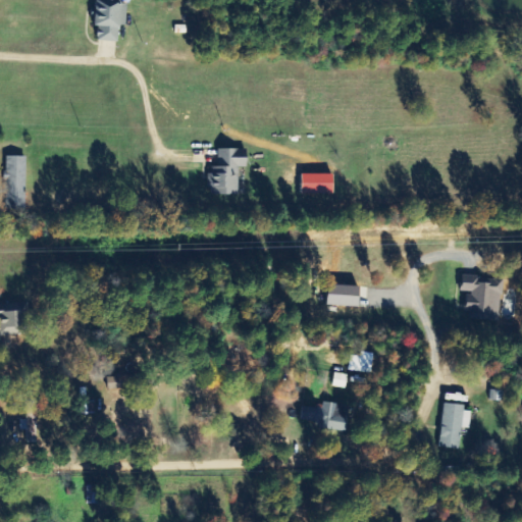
[(118,42),(119,25),(126,27),(127,4),(121,4),(120,0),(97,0),(95,41),(118,42)]
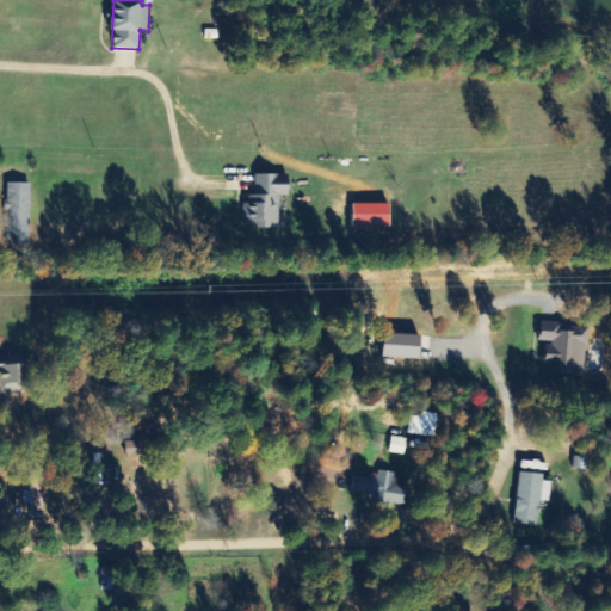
[(281,176),(255,174),(255,196),(246,196),(245,228),(278,229),(279,197),(289,197),(289,184),(281,184),(281,176)]
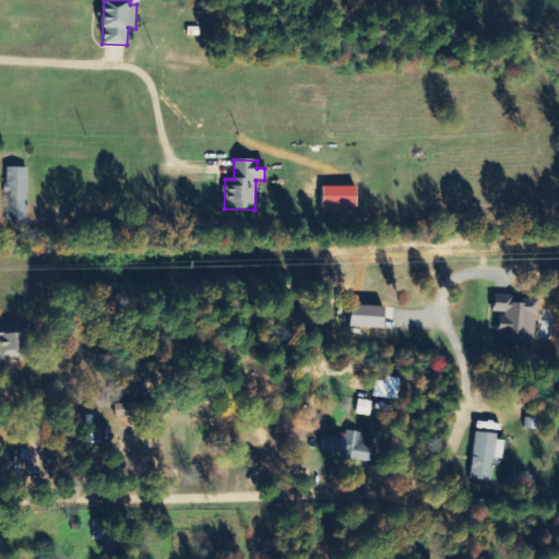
[(26,226),(27,168),(7,167),(4,225),(26,226)]
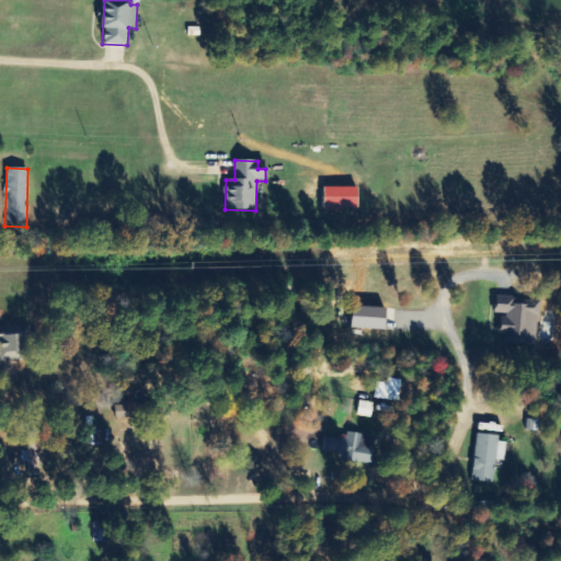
[(497,316),(502,316),(501,344),(538,345),(540,300),(497,298),(497,316)]
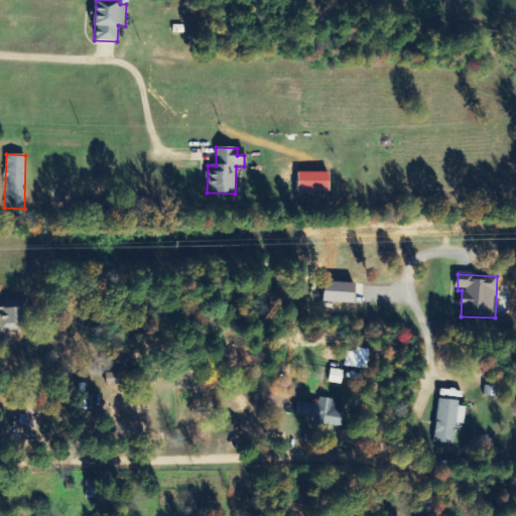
[(355,303),(356,283),(325,282),(324,302),(355,303)]
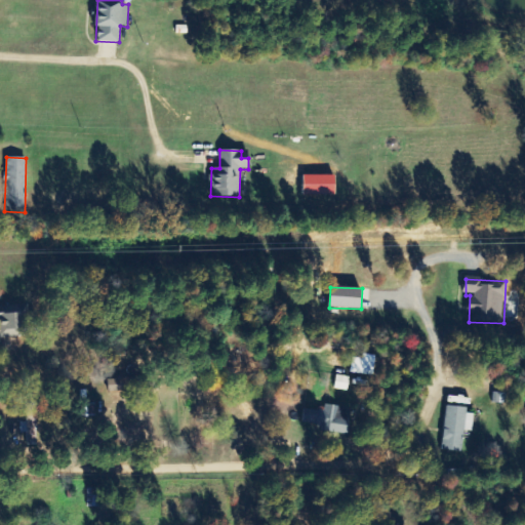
[(0,337),(23,337),(23,313),(0,313),(0,337)]
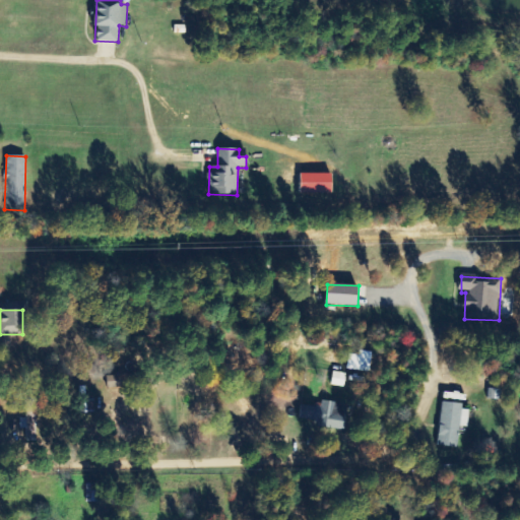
[(347,370),(368,373),(370,358),(348,354),(347,370)]
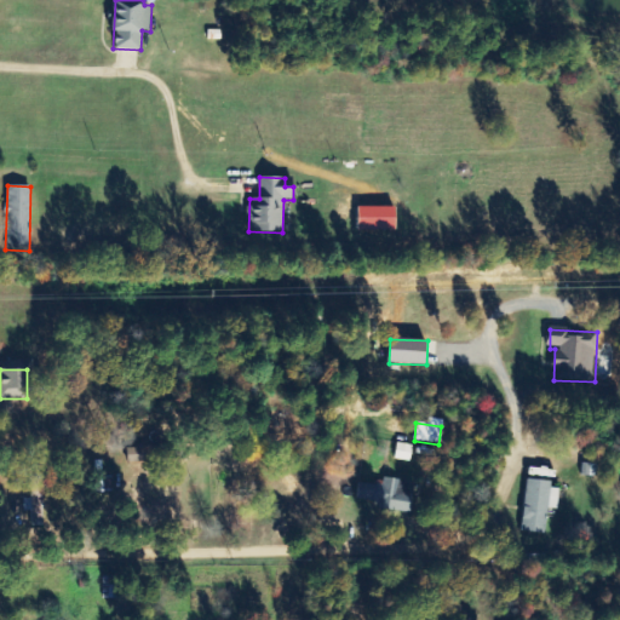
[(411,461),(413,446),(397,443),(395,460),(411,461)]
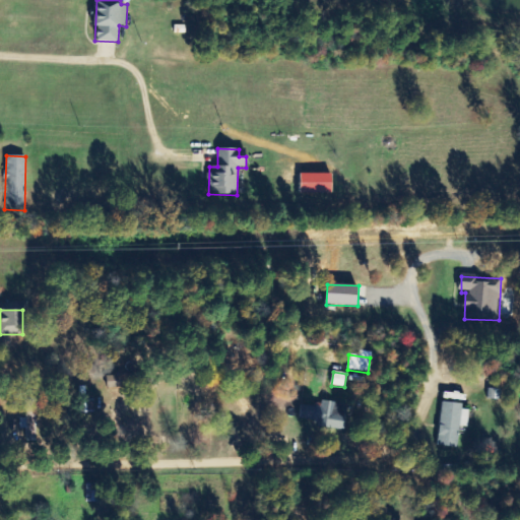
[(318,427),(344,431),(348,404),(322,401),(321,408),(302,405),(300,418),(319,421),(318,427)]
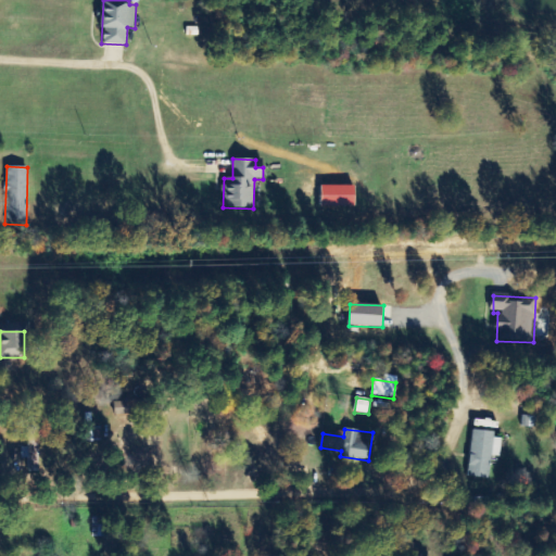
[(470,478),(491,479),(491,457),(502,457),(503,434),(471,432),(470,478)]
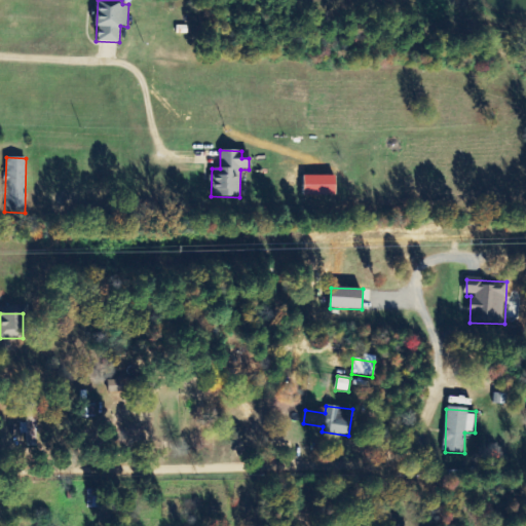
[(87,508),(98,508),(99,490),(88,489),(87,508)]
